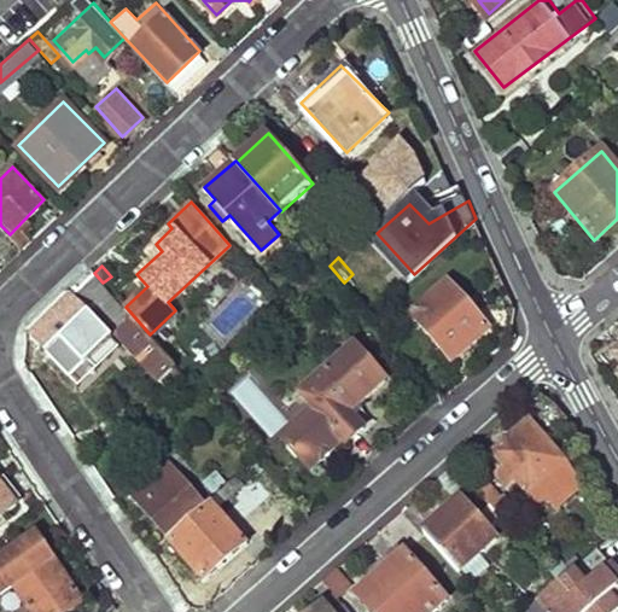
[(33,334),(64,366),(104,327),(112,334),(117,331),(159,376),(175,362),(150,334),(126,307),(103,283),(94,273),(33,334)]
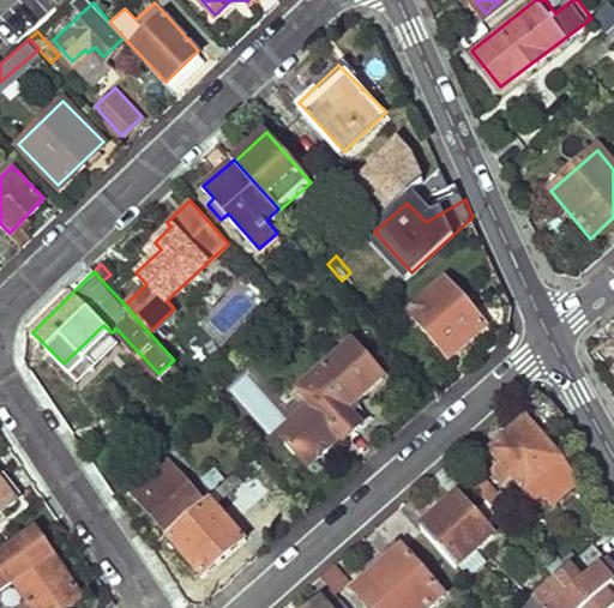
[(463,300),(443,280),(409,309),(450,355),(485,325),(507,324),(512,304),(463,300)]
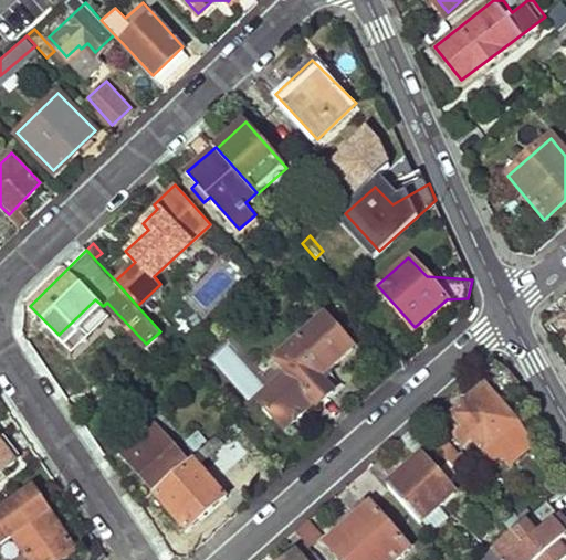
[(316,404),(333,389),(321,374),(353,345),(324,315),(274,358),(286,371),(257,397),(264,405),(262,408),(270,416),(272,414),(284,428),(294,419),(302,418),(304,410),(314,401),(316,404)]
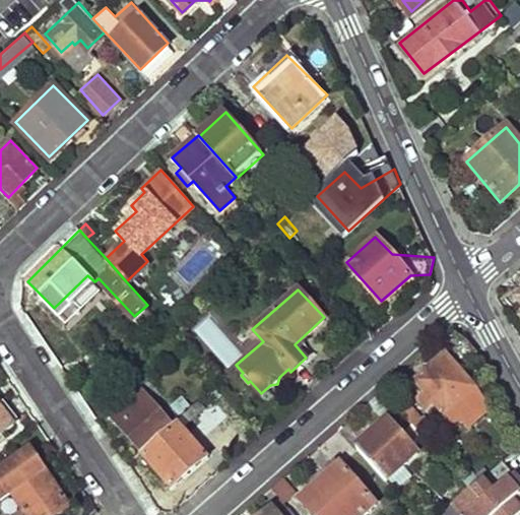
[(519,290),(511,299),(517,307),(515,309),(519,315),(519,290)]
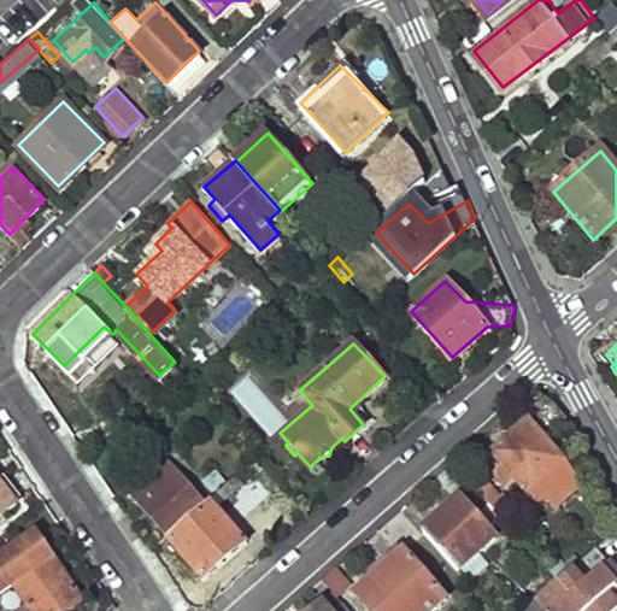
[(568,413),(552,398),(494,451),(505,463),(495,471),(510,487),(518,479),(539,500),(547,493),(557,505),(580,485),(563,457),(544,435),(568,413)]
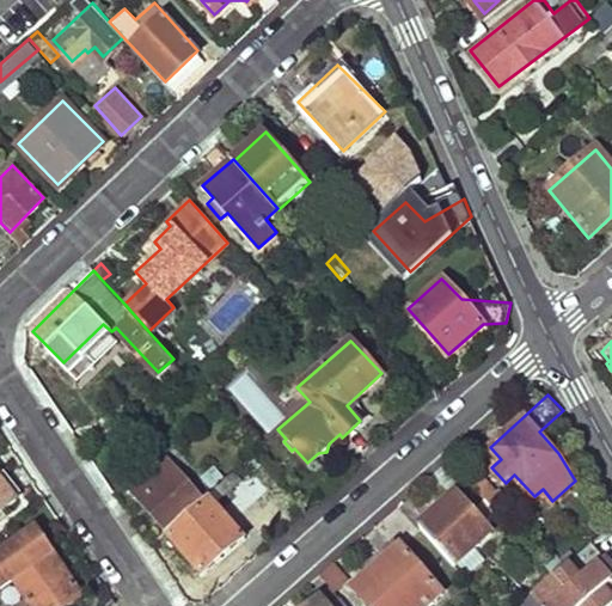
[(167,525),(202,495),(167,457),(134,487),(167,525)]
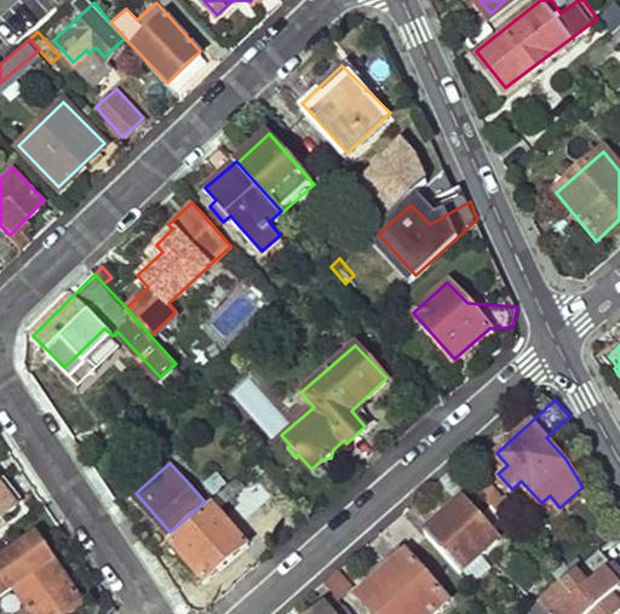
[(217,491),(227,481),(217,470),(207,480),(217,491)]
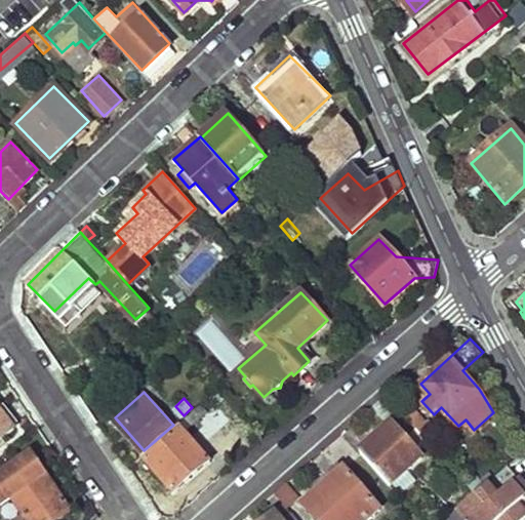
[(0,434),(15,422),(0,402),(0,434)]
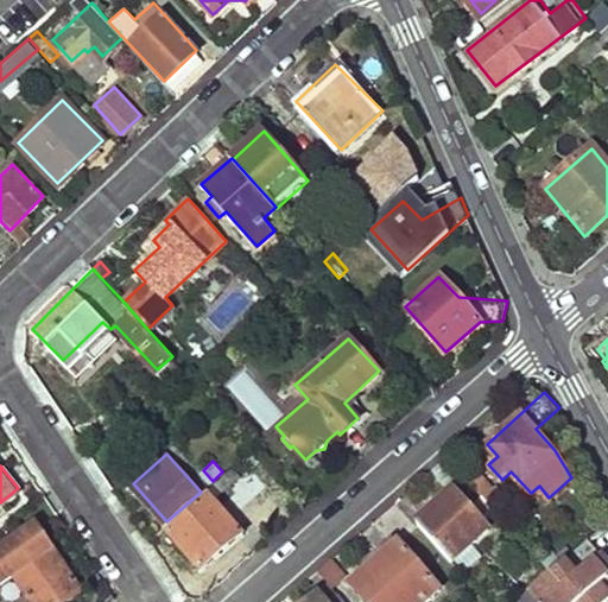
[(501,496),(476,469),(467,477),(492,506),(501,496)]
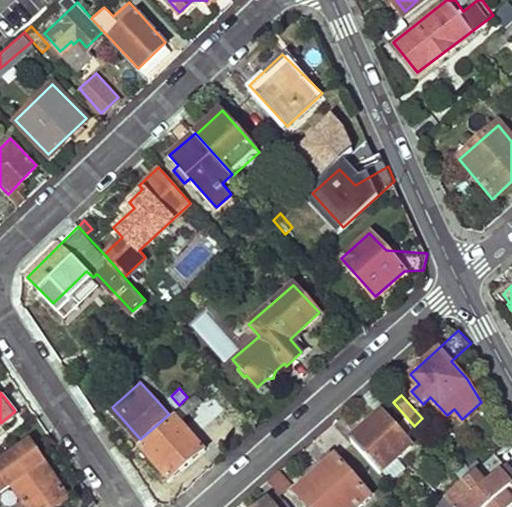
[(168,476),(201,447),(172,411),(169,414),(140,439),(137,441),(168,476)]
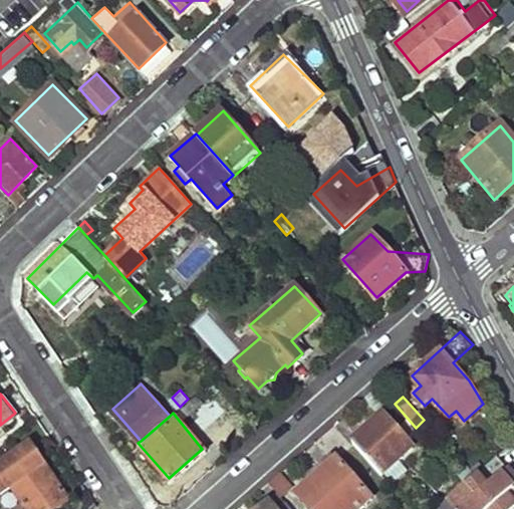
[(414,444),(384,413),(354,441),(382,473),(414,444)]
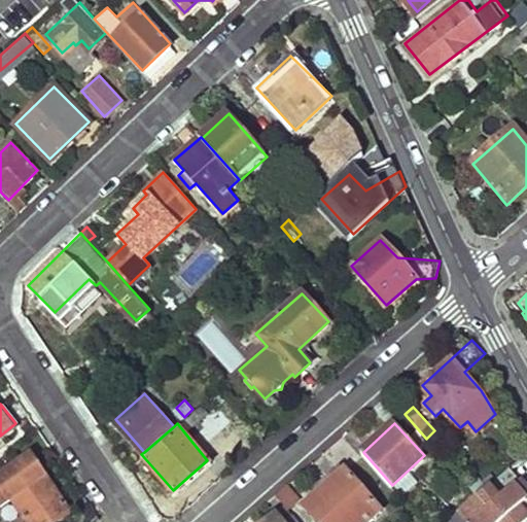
[(65,501),(32,451),(0,472),(0,501),(11,495),(29,521),(49,521),(61,515),(56,507),(65,501)]
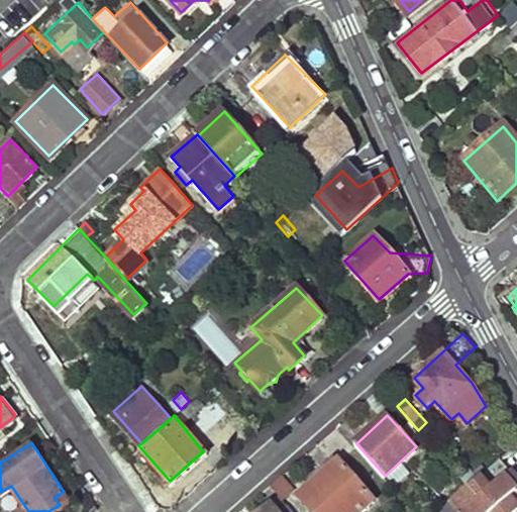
[(512,469),(501,455),(437,511),(512,511),(516,508),(516,500),(499,480),(512,469)]
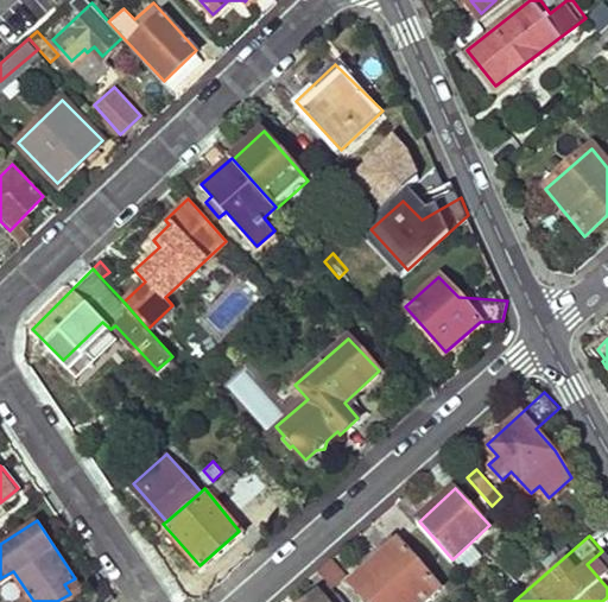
[(424,601),(441,587),(399,540),(353,581),(371,601),(424,601)]
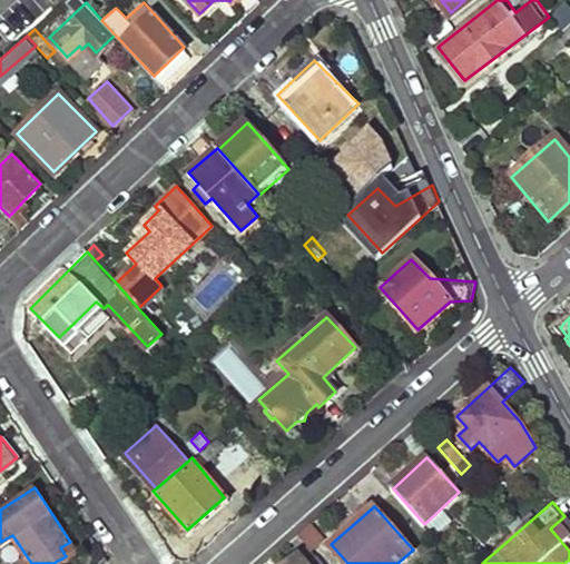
[(325,537),(313,524),(301,535),(310,546),(312,548),(325,537)]
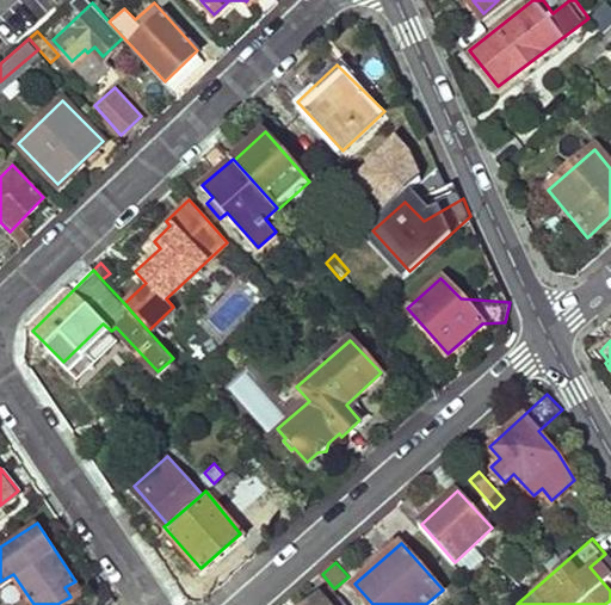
[(536,575),(528,566),(505,586),(514,596),(536,575)]
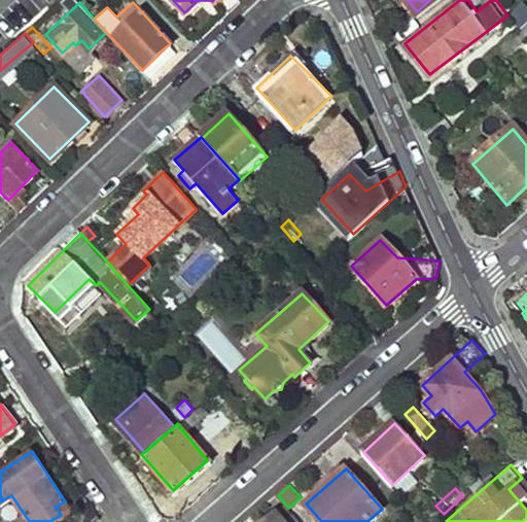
[(302,521),(288,508),(286,506),(267,521),(302,521)]
